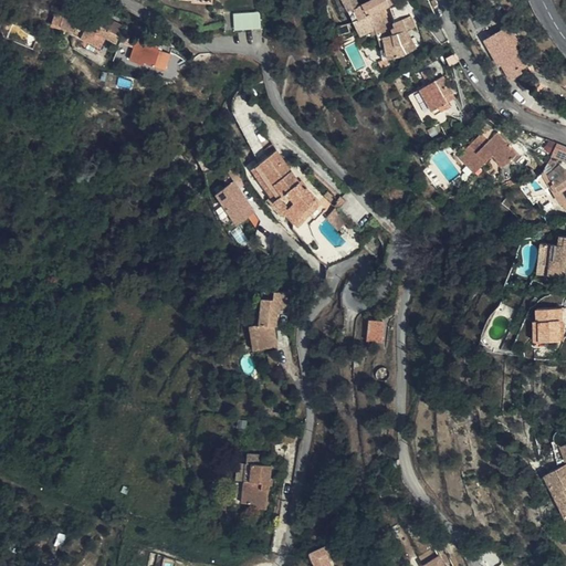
[(356,7),(359,4),(357,0),(344,0),(354,21),(362,18),(356,7)]
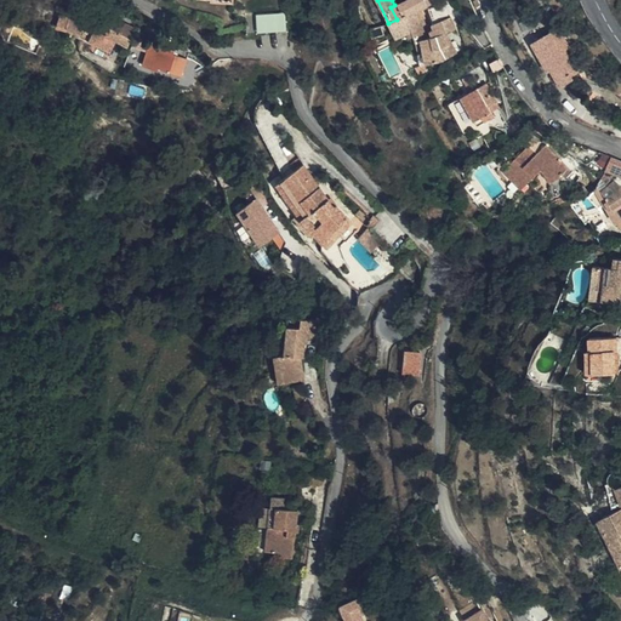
[(437,1),(436,0),(404,0),(394,5),(400,17),(404,16),(405,17),(421,10),(437,1)]
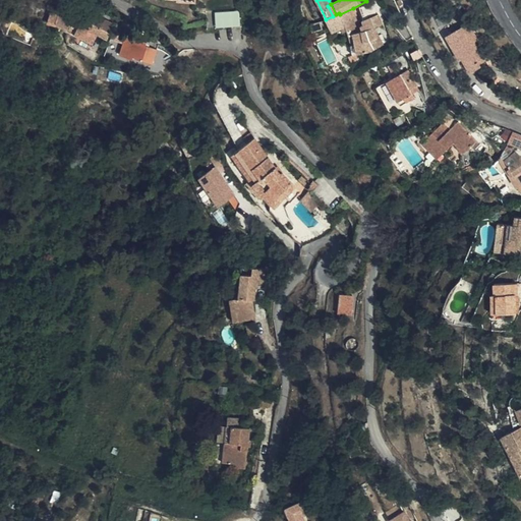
[(68,22),(77,24),(87,11),(76,7),(70,17),(51,12),(48,22),(67,29),(68,22)]
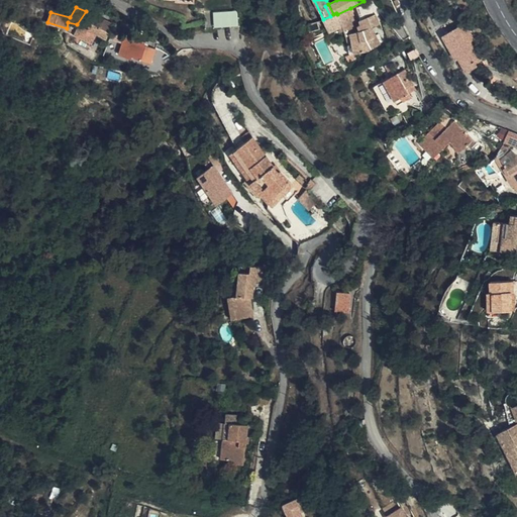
[(215,25),(239,23),(238,8),(213,9),(215,25)]
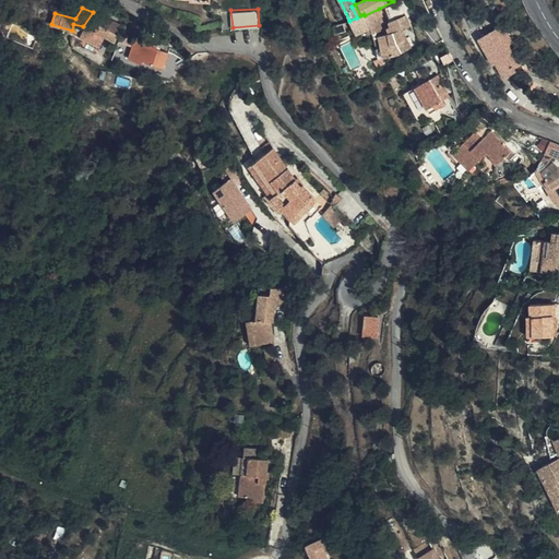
[(387,27),(379,9),(365,15),(364,14),(360,15),(357,18),(349,21),(356,34),(366,31),(370,28),(372,33),(373,38),(378,37),(383,58),(399,54),(411,48),(402,30),(409,26),(406,15),(388,22),(389,26),(387,27)]
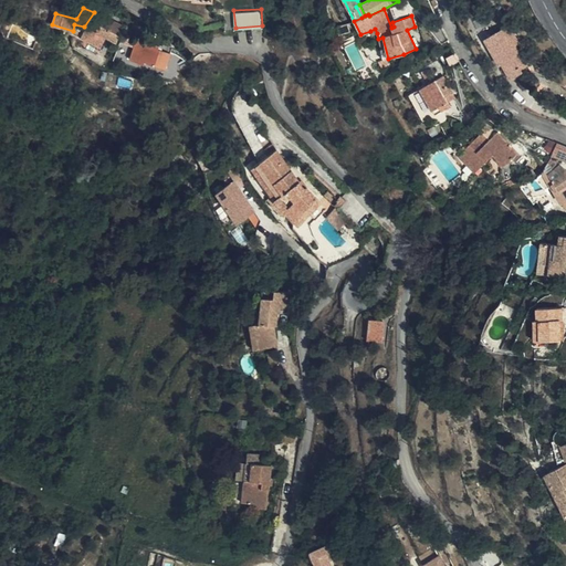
[(94,12),(84,27),(85,28),(80,37),(101,46),(106,37),(116,41),(123,25),(94,12)]
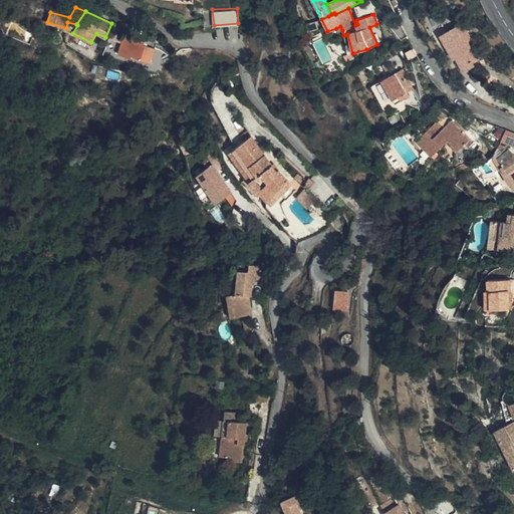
[(315,21),(306,24),(308,31),(317,28),(315,21)]
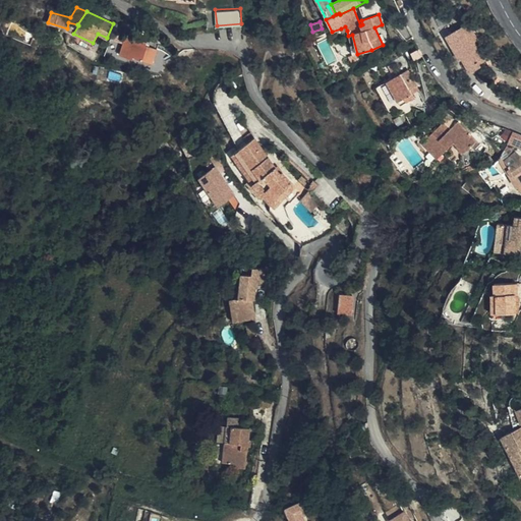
[(484,59),(478,48),(474,42),(477,40),(467,23),(446,36),(460,60),(462,59),(470,72),(479,67),(478,62),(484,59)]
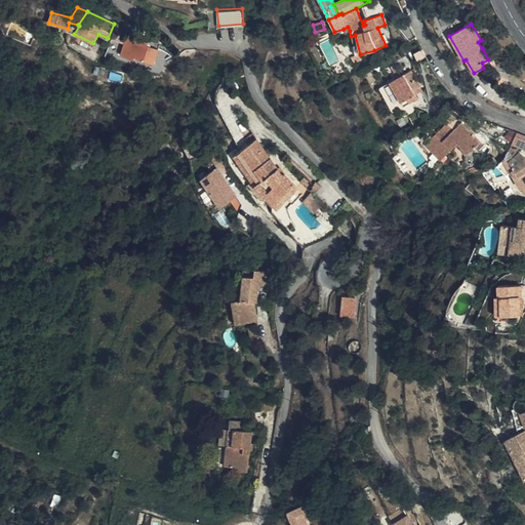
[(356,55),(360,54),(355,35),(351,36),(356,55)]
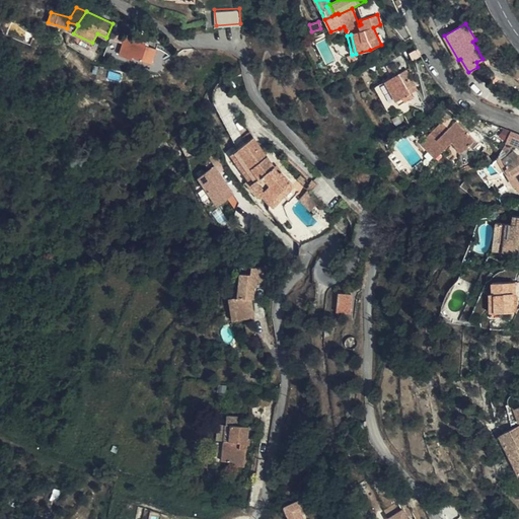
[(153,52),(123,42),(119,54),(131,58),(132,56),(150,61),(153,52)]
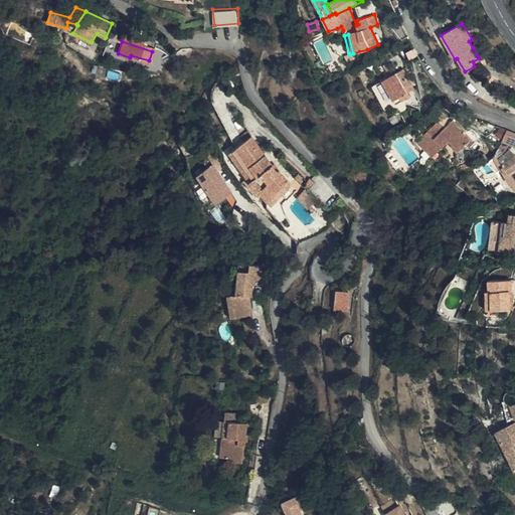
[(349,54),(345,56),(349,61),(355,58),(355,52),(353,53),(349,54)]
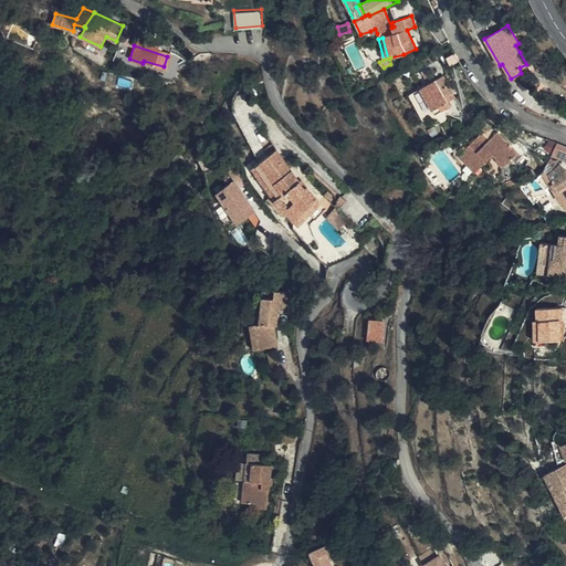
[(450,106),(448,102),(446,97),(452,93),(442,76),(420,88),(436,114),(450,106)]
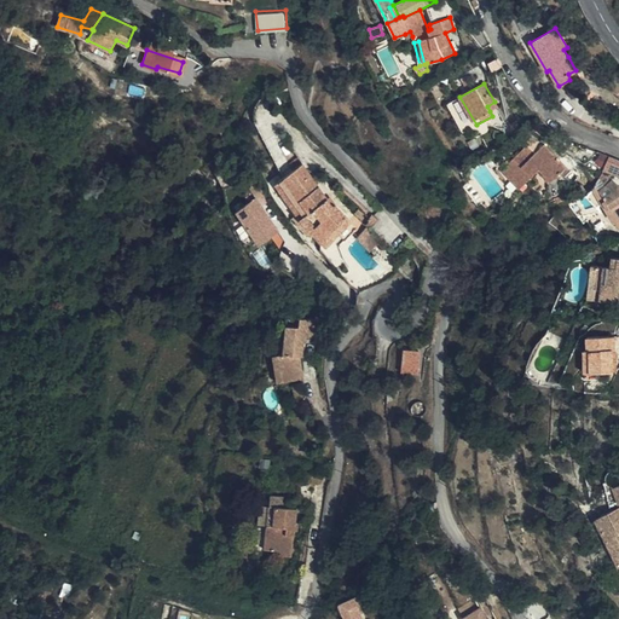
[(487,106),(490,111),(498,106),(495,102),(487,106)]
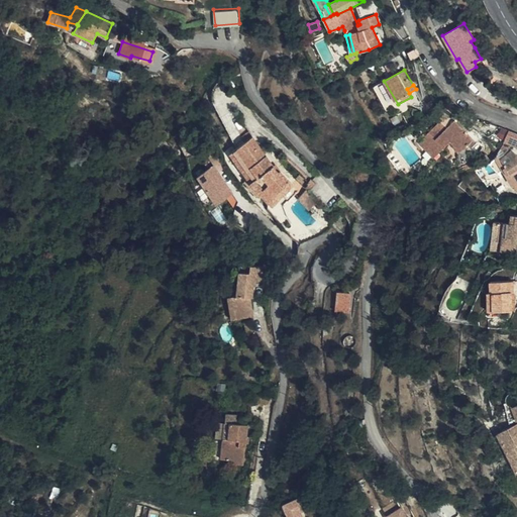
[(439,121),(421,139),(436,154),(450,141),(460,151),(457,160),(463,161),(471,159),(468,150),(466,147),(473,138),(454,120),(446,127),(439,121)]
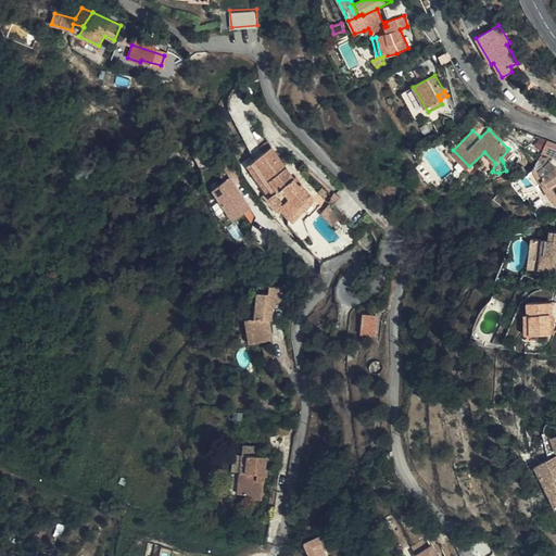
[(555,144),(548,141),(542,152),(548,154),(555,144)]
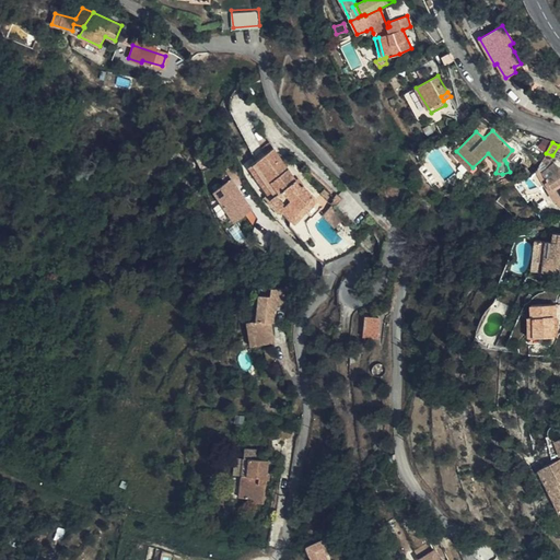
[(270,197),(280,207),(287,202),(294,212),(307,199),(312,205),(317,199),(304,186),(301,186),(272,149),(249,165),(270,197)]
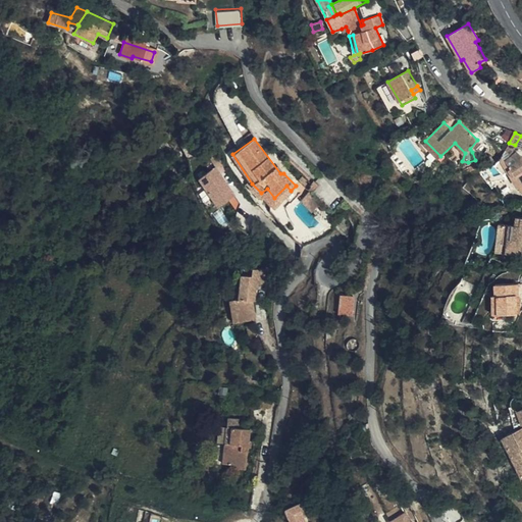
[(440,156),(425,141),(422,144),(437,160),(440,156)]
